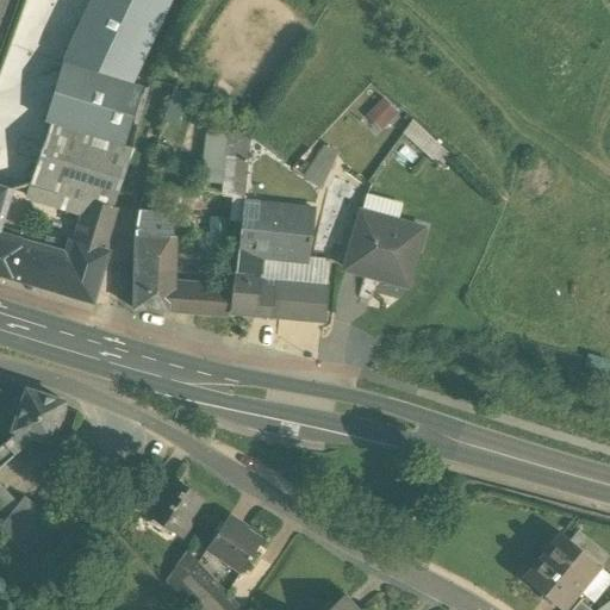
[(89,0),(62,62),(130,82),(168,0),(89,0)]
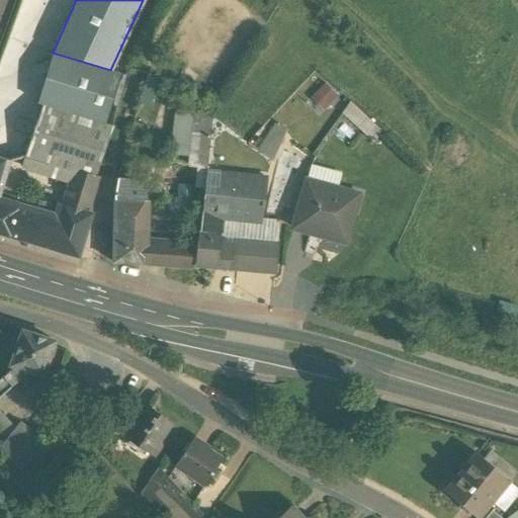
[(110,70),(53,53),(37,103),(42,104),(105,125),(121,74),(110,70)]
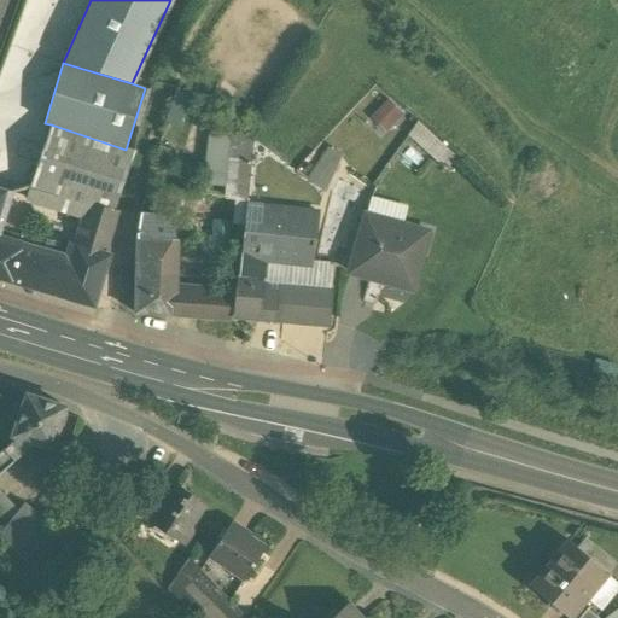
[(371,112),(383,129),(403,116),(391,98),(371,112)]
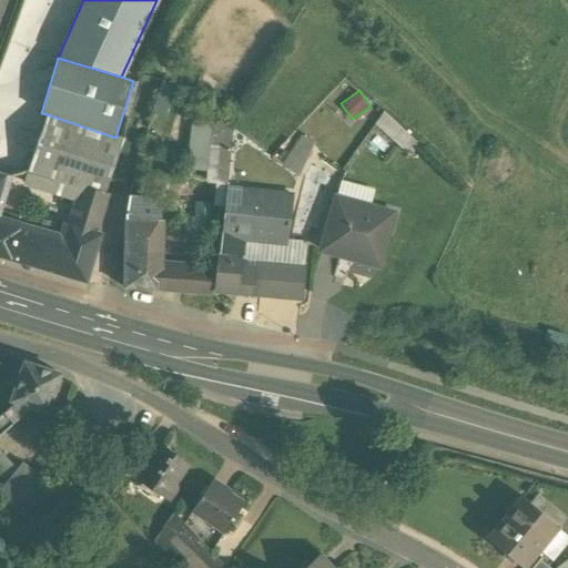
[(368,117),(408,153),(418,142),(377,107),(368,117)]
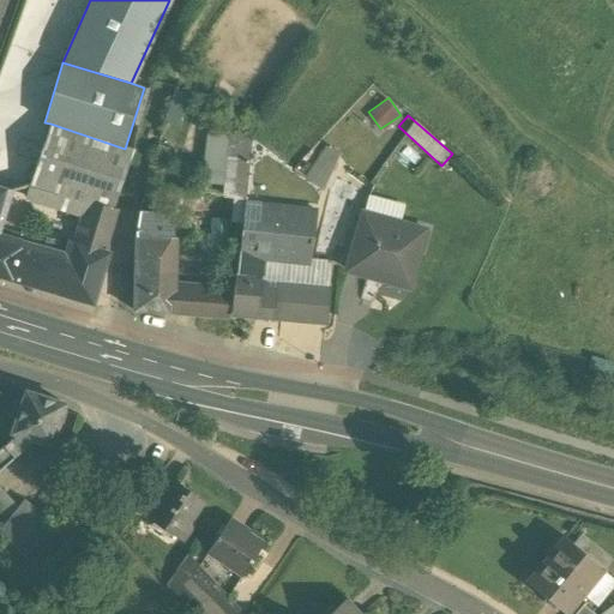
[(125,149),(50,124),(30,184),(66,194),(112,209),(133,151),(125,149)]
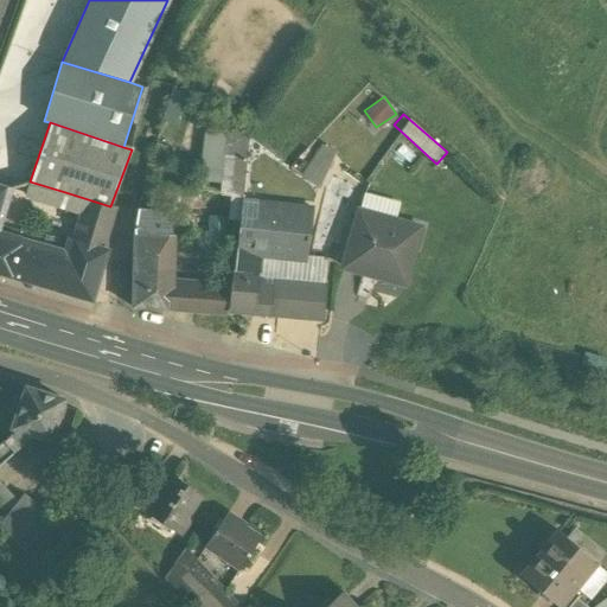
[(323,146),(301,177),(319,189),(334,153),(323,146)]
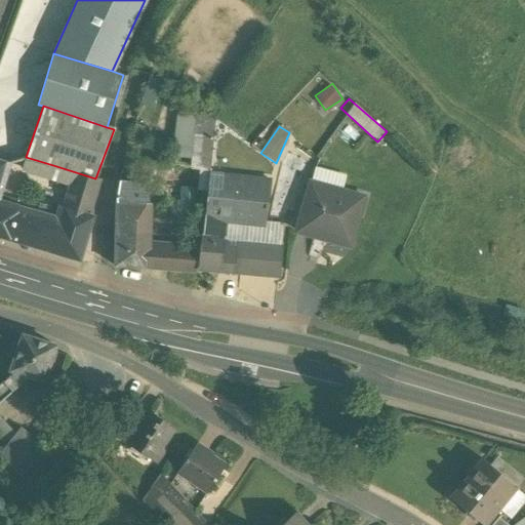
[(0,183),(6,162),(0,160),(0,237),(9,240),(18,211),(0,205),(0,183)]
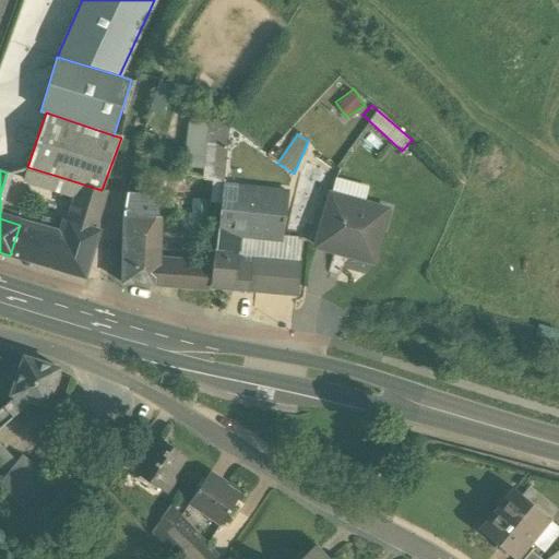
[(102,190),(60,177),(56,192),(75,198),(68,221),(94,230),(106,191),(102,190)]
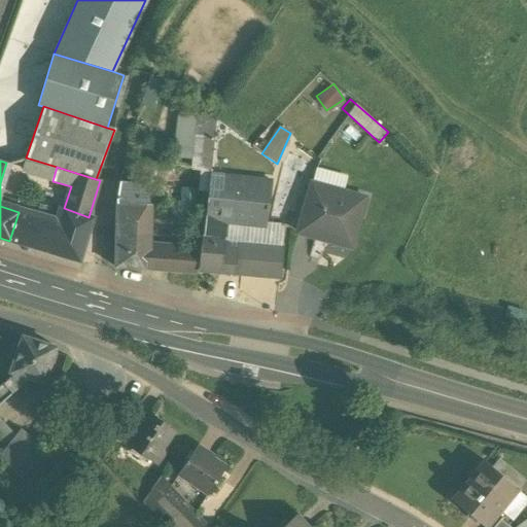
[(270,182),(209,175),(204,236),(202,236),(198,271),(233,275),(236,251),(221,250),(224,223),(249,225),(265,227),(265,224),(270,182)]
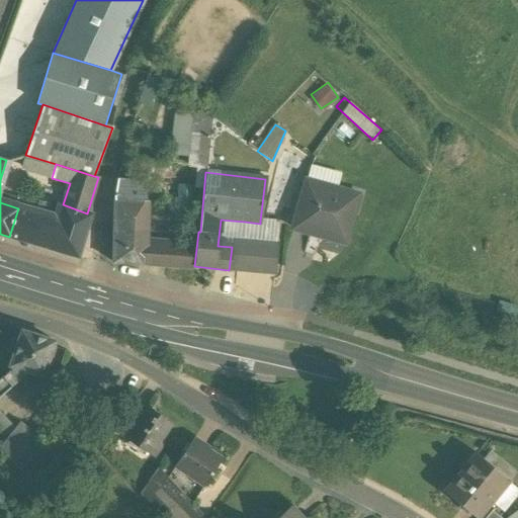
[(358,194),(307,180),(292,229),(344,243),(358,194)]
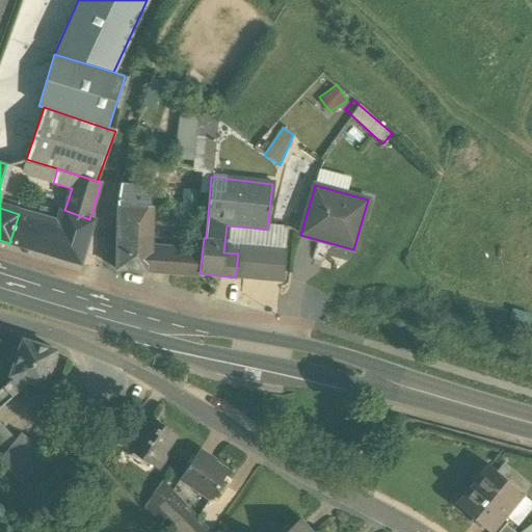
[(143,191),(136,191),(136,207),(147,207),(147,208),(152,208),(152,191),(143,191)]
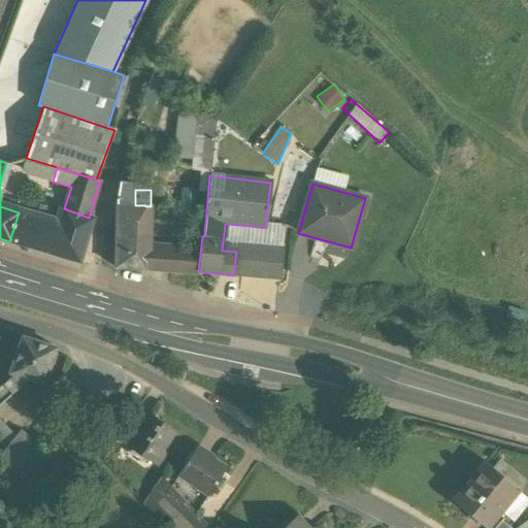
[(130,205),(117,205),(117,234),(145,235),(145,206),(145,205),(135,205),(130,205)]
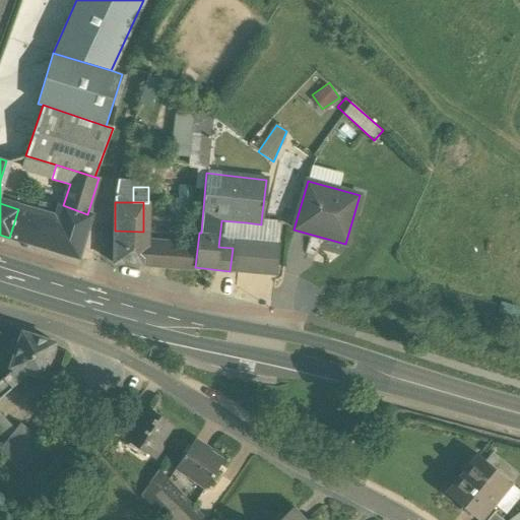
[(87,214),(63,205),(58,220),(18,209),(9,238),(78,259),(91,215),(87,214)]
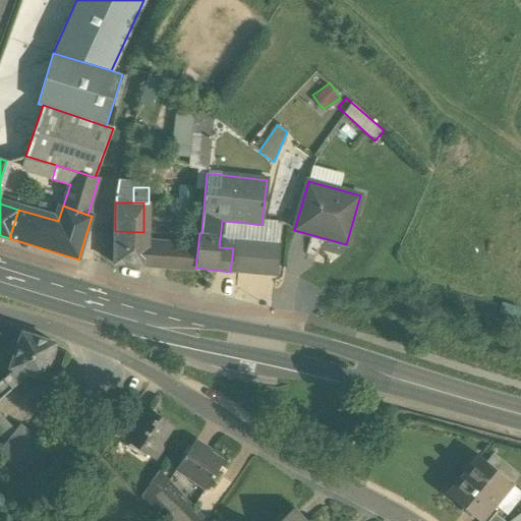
[(246,223),(222,221),(219,247),(233,248),(238,249),(239,244),(244,244),(246,223)]
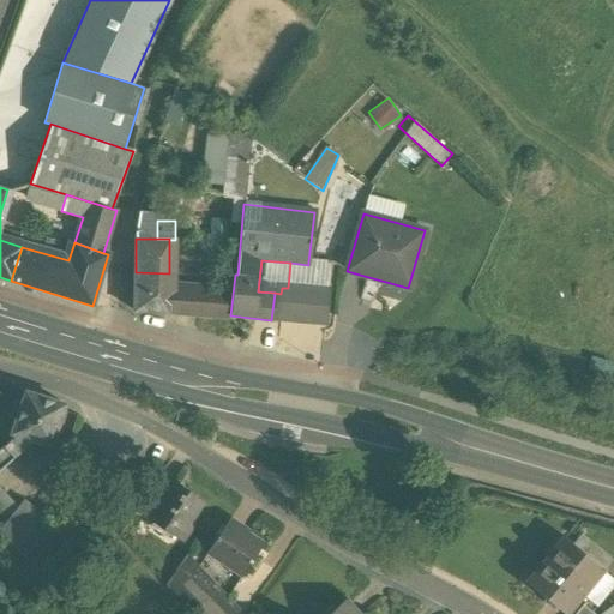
[(330,264),(308,262),(308,265),(290,263),(288,288),(326,293),(330,264)]
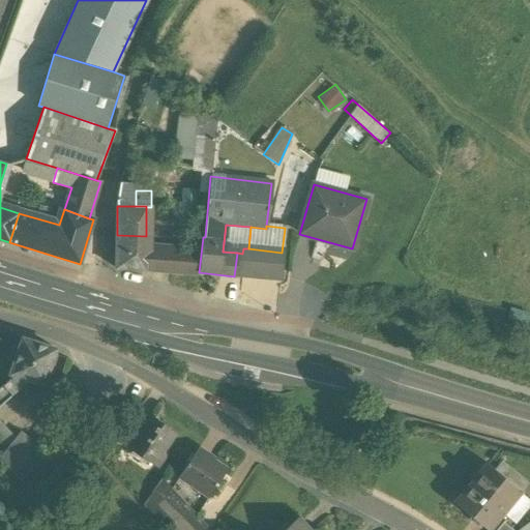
[(146,236),(117,235),(115,267),(144,268),(145,251),(146,236)]
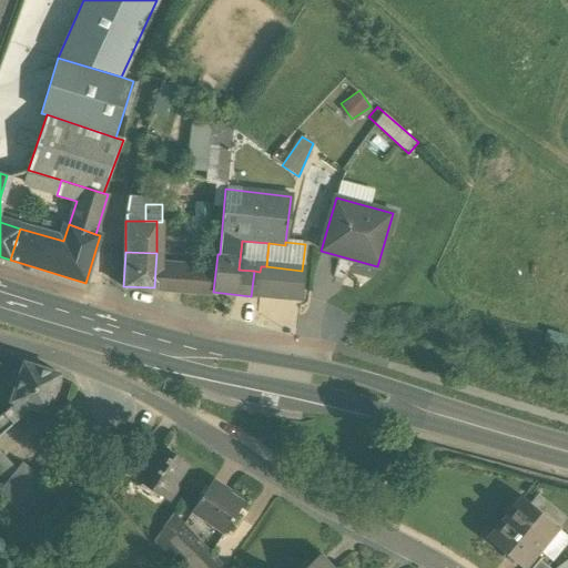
[(266,266),(261,266),(260,272),(256,296),(297,301),(302,271),(266,266)]
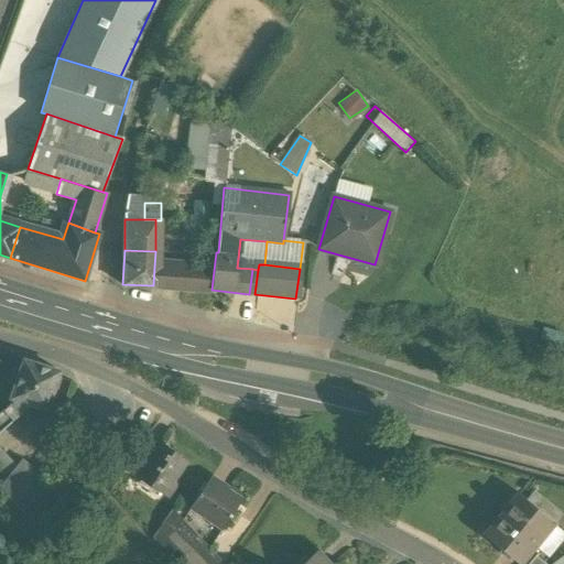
[(176,268),(154,267),(153,285),(175,288),(176,268)]
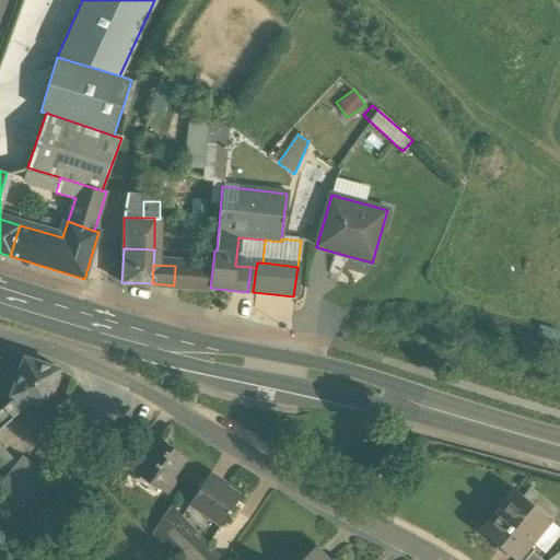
[(212,268),(175,266),(174,286),(209,289),(212,268)]
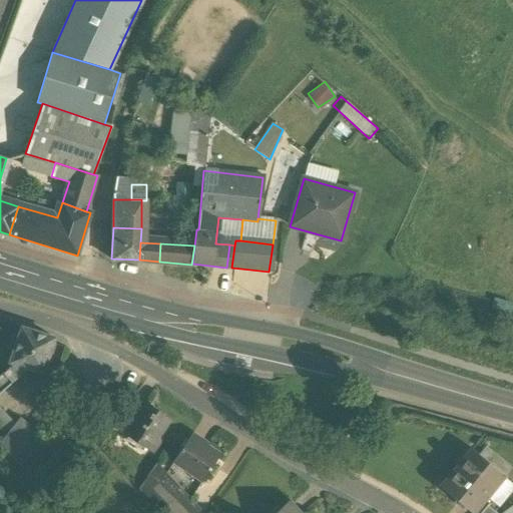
[(55,338),(23,328),(19,340),(15,351),(12,362),(15,364),(31,369),(43,373),(55,338)]
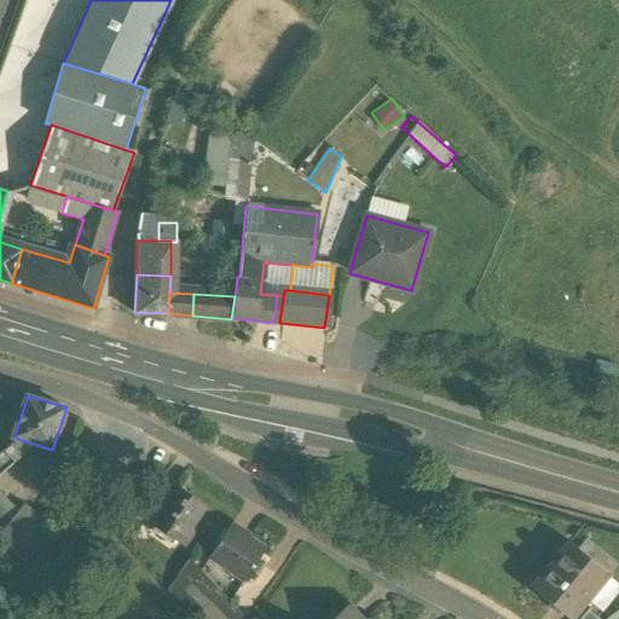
[(23,410),(16,408),(11,421),(18,423),(23,410)]
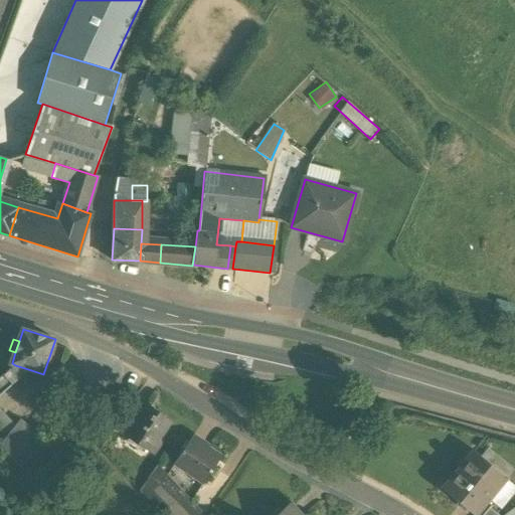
[(15,365),(0,376),(0,387),(6,394),(31,370),(15,365)]
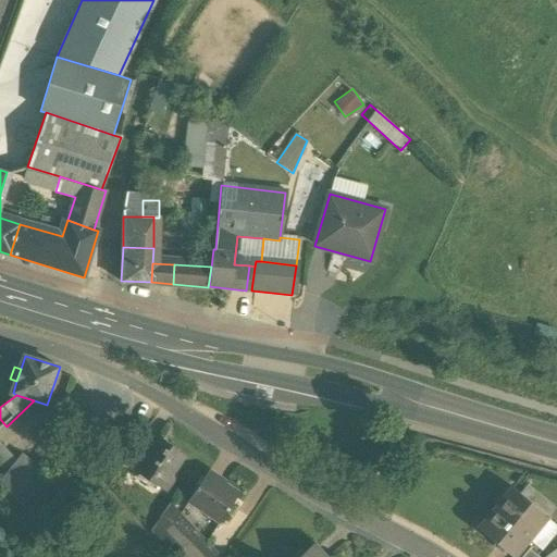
[(184,455),(158,437),(149,449),(134,471),(159,491),(184,455)]
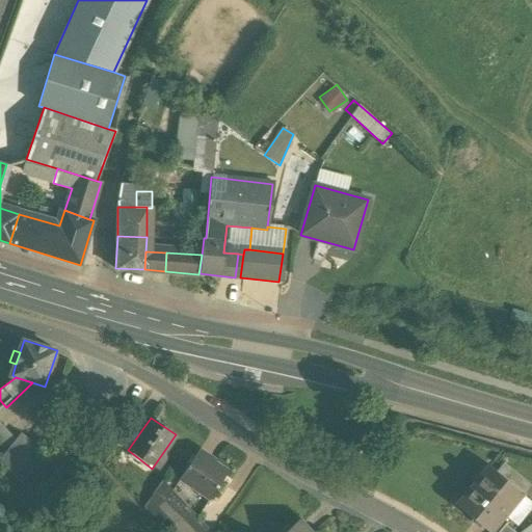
[(133,422),(117,442),(128,450),(142,429),(133,422)]
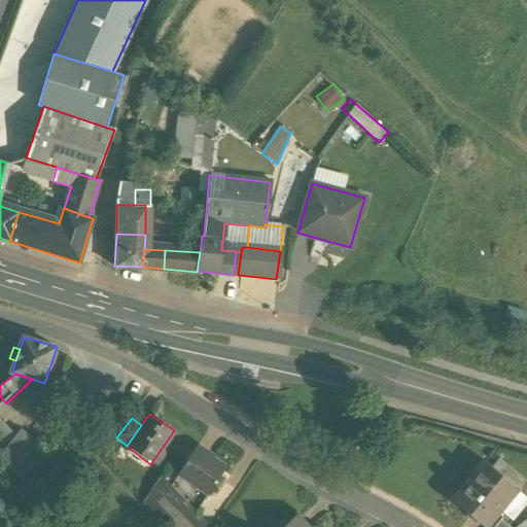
[(8,427),(1,433),(10,445),(16,436),(8,427)]
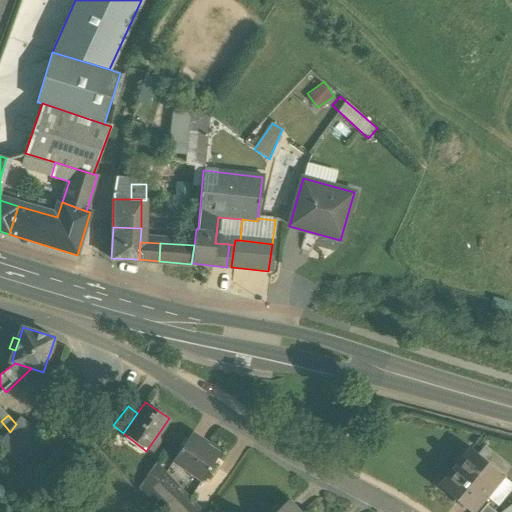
[(44,438),(21,418),(16,424),(10,432),(34,450),(44,438)]
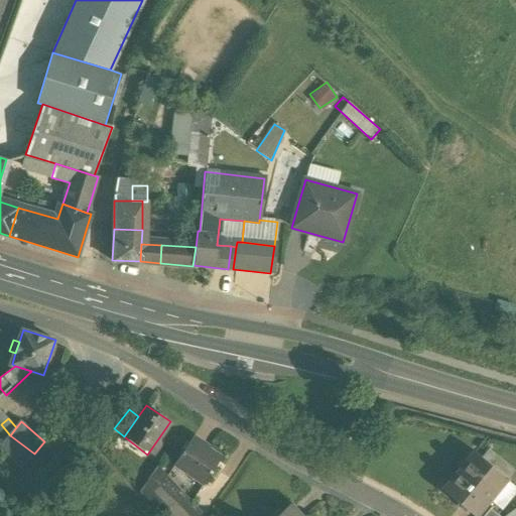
[(34,454),(10,435),(0,446),(0,448),(20,471),(34,454)]
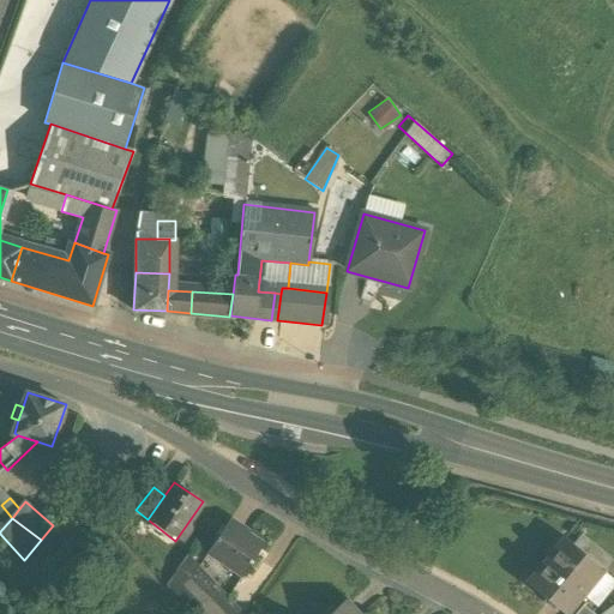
[(230,521),(208,555),(241,578),(263,546),(247,536),(250,534),(230,521)]
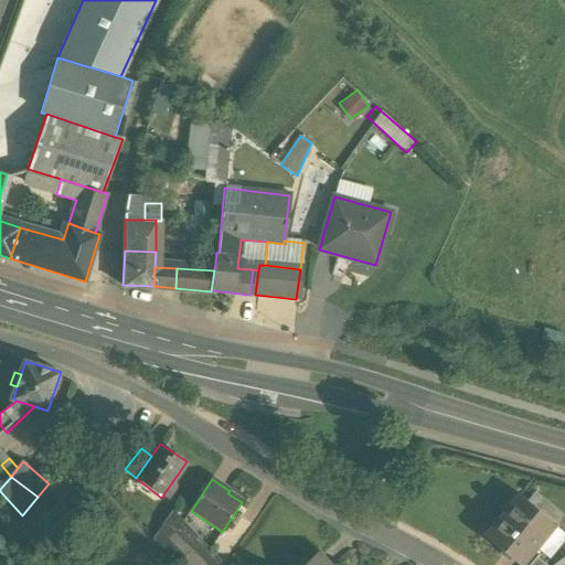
[(555,525),(520,497),(486,539),(518,564),(522,564),(536,548),(554,526),(555,525)]
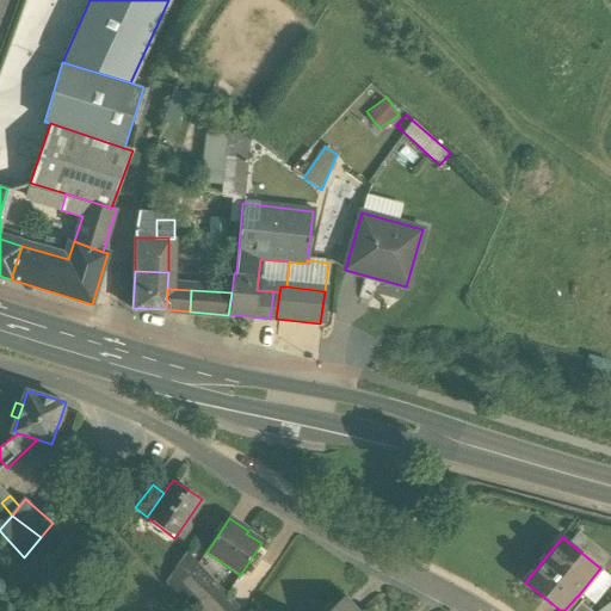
[(239,610),(186,554),(165,584),(190,610),(239,610)]
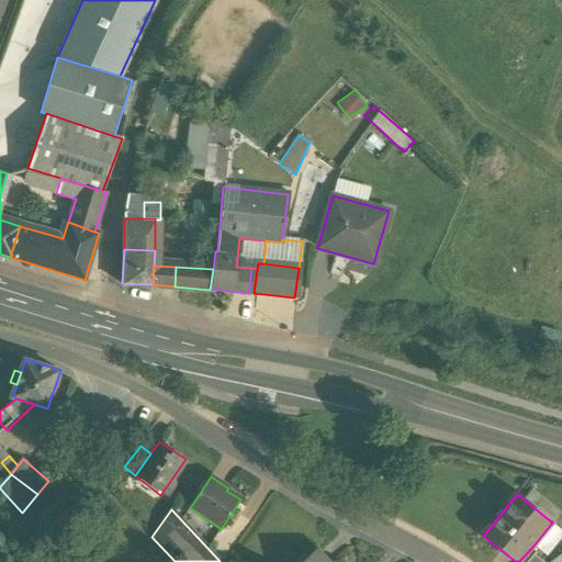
[(561,536),(561,531),(551,524),(534,546),(546,557),(561,536)]
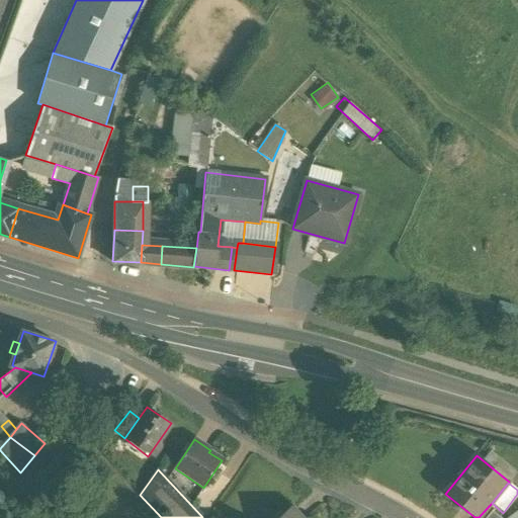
[(299,517),(290,507),(277,517),(299,517)]
